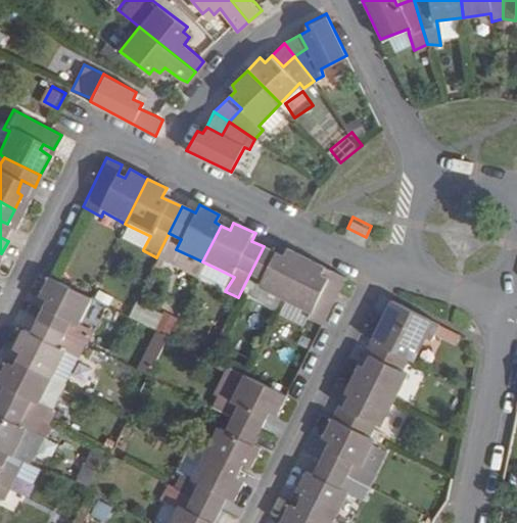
[(121,238),(143,249),(150,236),(127,225),(121,238)]
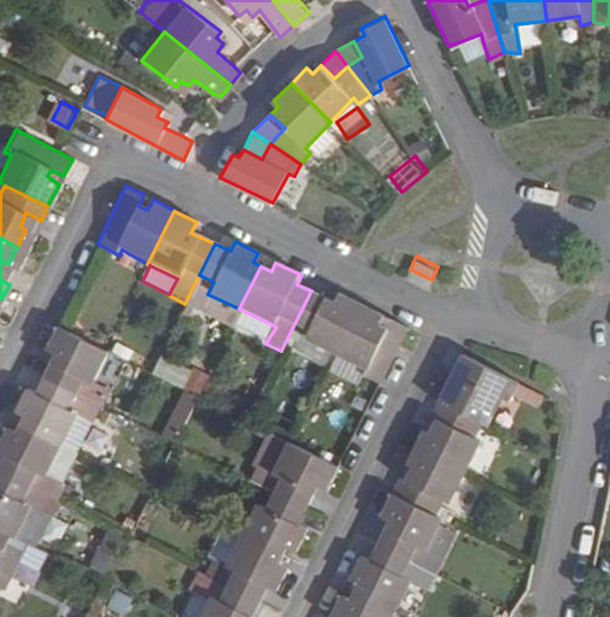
[(185,304),(230,327),(239,309),(207,294),(213,282),(199,275),(185,304)]
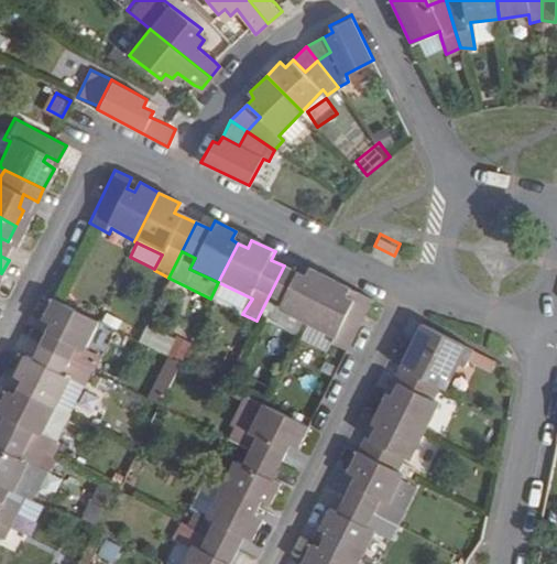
[(312,269),(308,278),(284,266),(270,294),(282,302),(277,312),(306,327),(330,279),(312,269)]
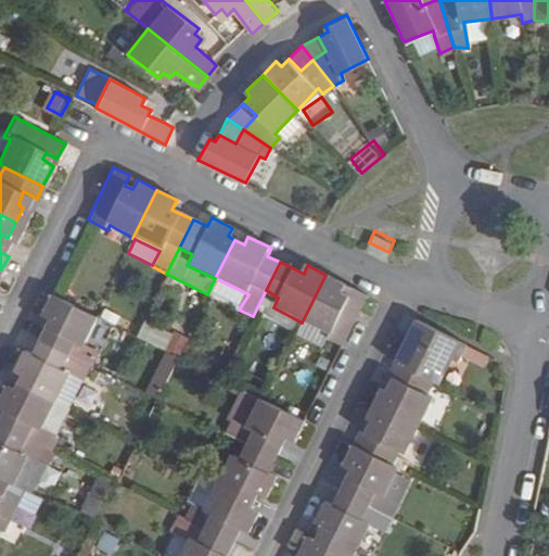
[(341,295),(346,285),(326,275),(302,323),(328,336),(326,340),(342,349),(368,295),(355,289),(350,299),(341,295)]
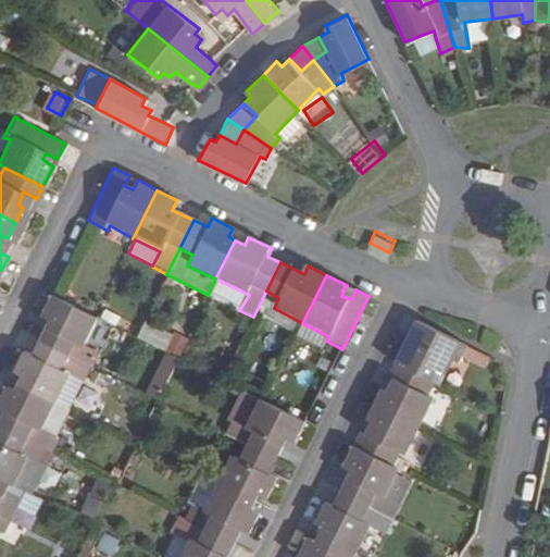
[(41,316),(49,319),(38,342),(67,357),(89,367),(97,353),(84,346),(98,318),(94,316),(52,295),(41,316)]
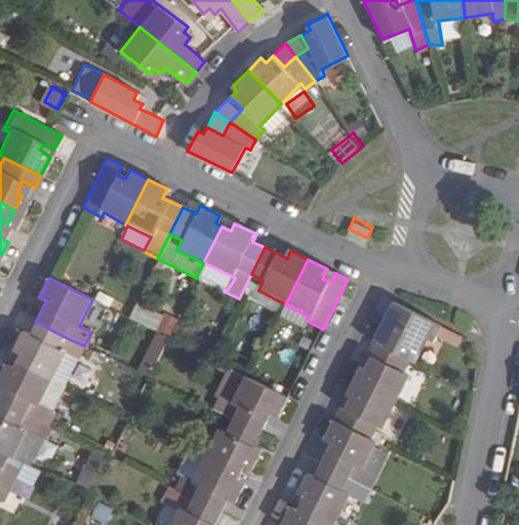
[(391,329),(382,326),(373,341),(412,361),(417,364),(429,345),(436,348),(445,329),(394,304),(386,319),(394,323),(391,329)]
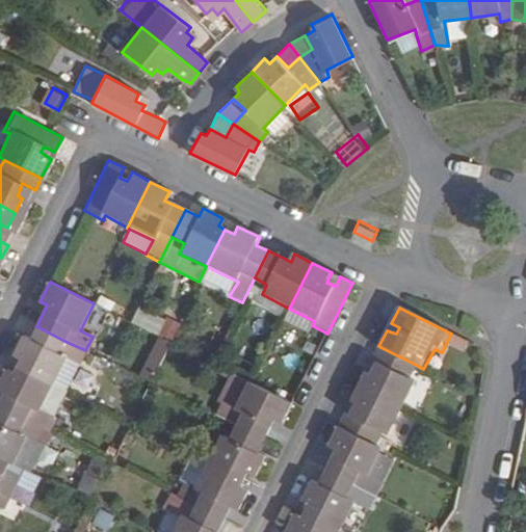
[(283,321),(308,334),(312,325),(314,321),(289,309),(283,321)]
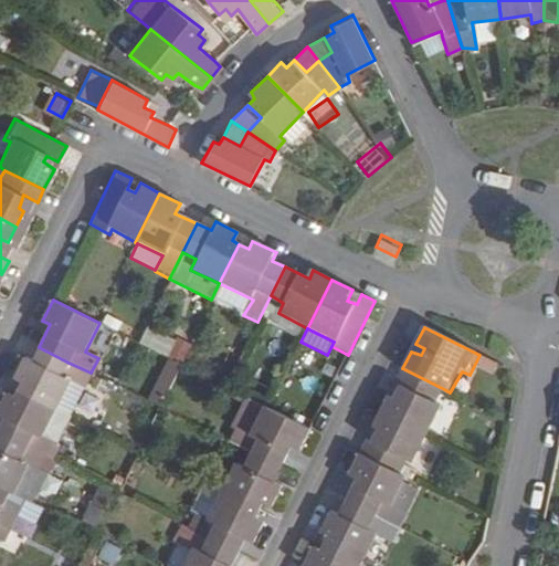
[(91,373),(69,363),(39,347),(33,358),(25,355),(13,377),(22,381),(19,390),(56,408),(70,381),(83,389),(91,373)]
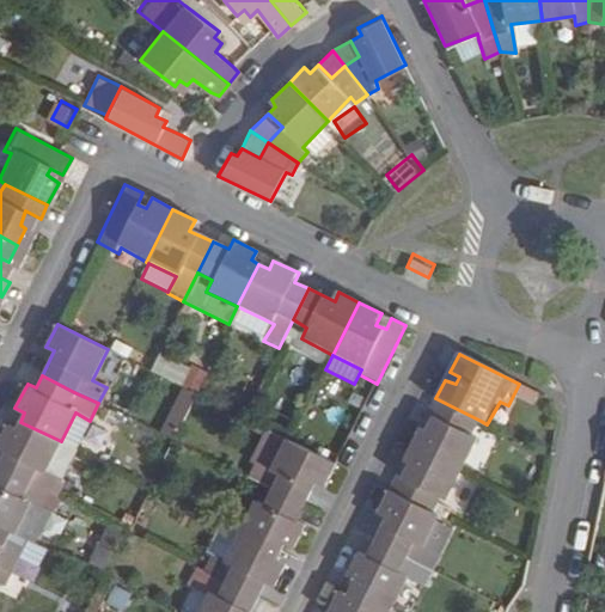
[(171,440),(194,393),(181,387),(158,434),(171,440)]
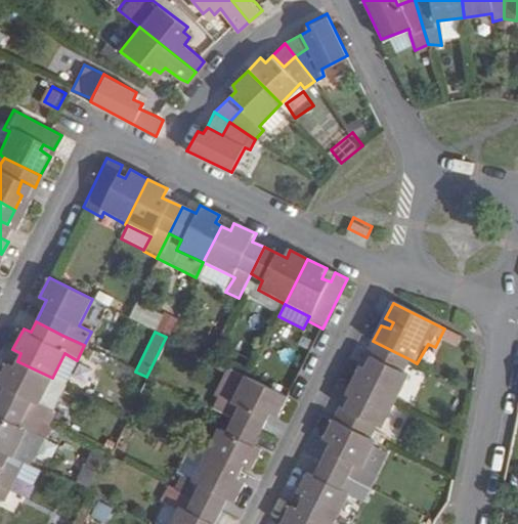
[(412,360),(373,341),(367,354),(377,359),(371,372),(367,369),(359,383),(397,402),(411,376),(404,373),(412,360)]
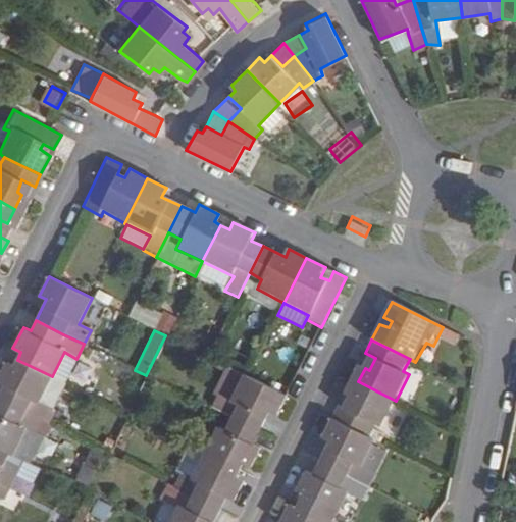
[(52,376),(65,383),(76,359),(64,352),(52,376)]
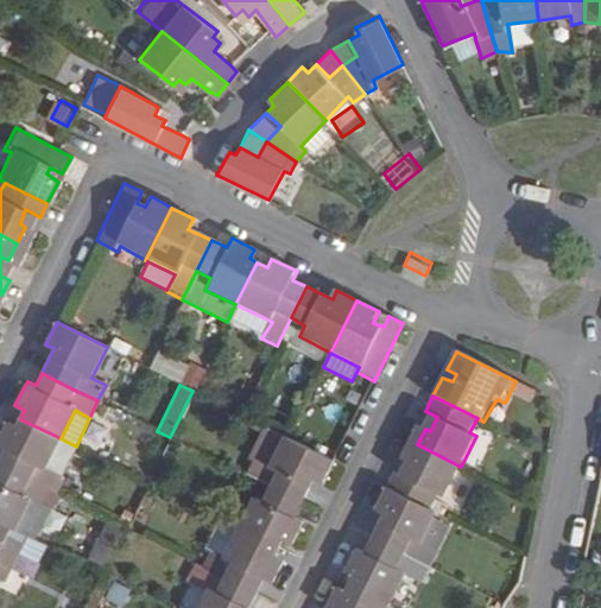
[(0,435),(0,445),(6,450),(0,461),(0,463),(29,480),(46,488),(57,494),(65,477),(62,476),(54,473),(46,468),(61,438),(20,419),(16,428),(7,422),(0,435)]
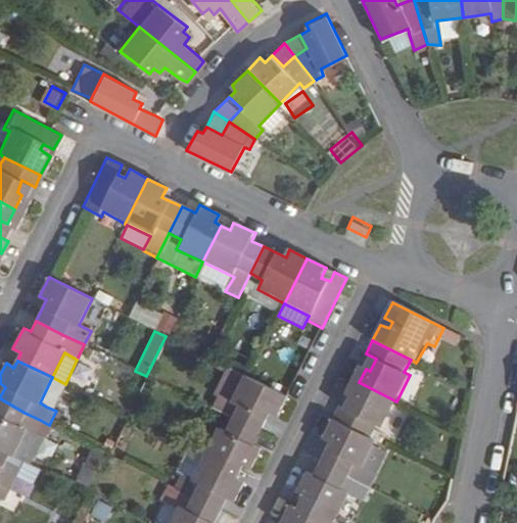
[(225,365),(210,391),(219,395),(230,401),(243,373),(225,365)]
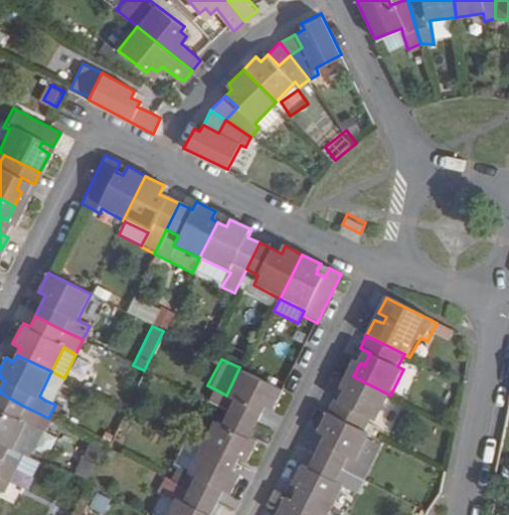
[(208,402),(226,411),(256,426),(267,406),(274,410),(284,390),(243,369),(239,367),(226,395),(215,389),(208,402)]
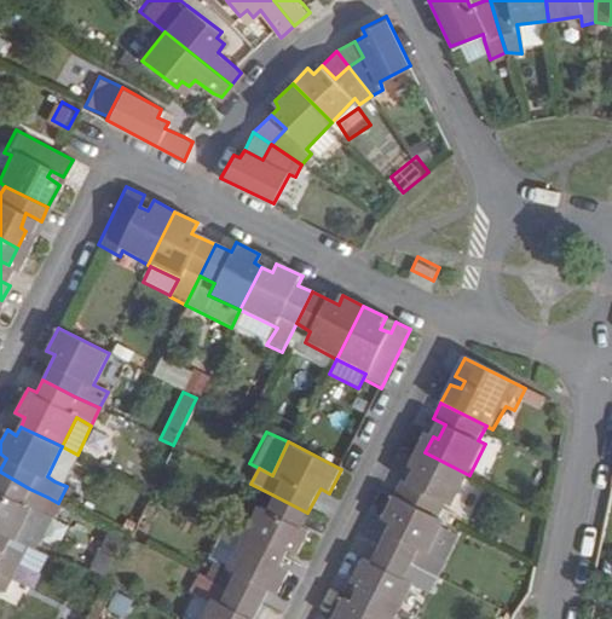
[(62,446),(47,476),(55,481),(63,485),(78,455),(62,446)]
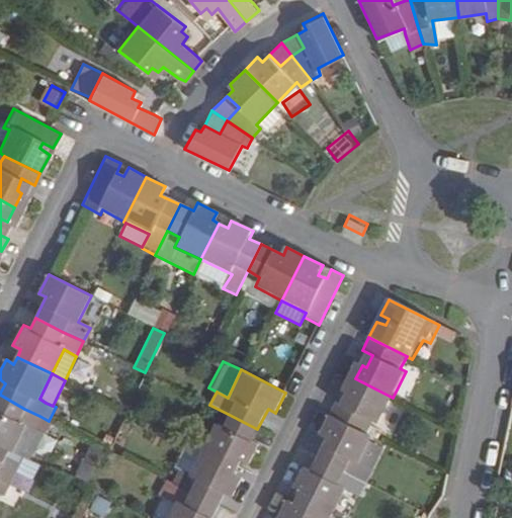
[(379,424),(393,398),(355,378),(348,395),(353,397),(346,410),(335,405),(329,416),(365,434),(372,421),(379,424)]
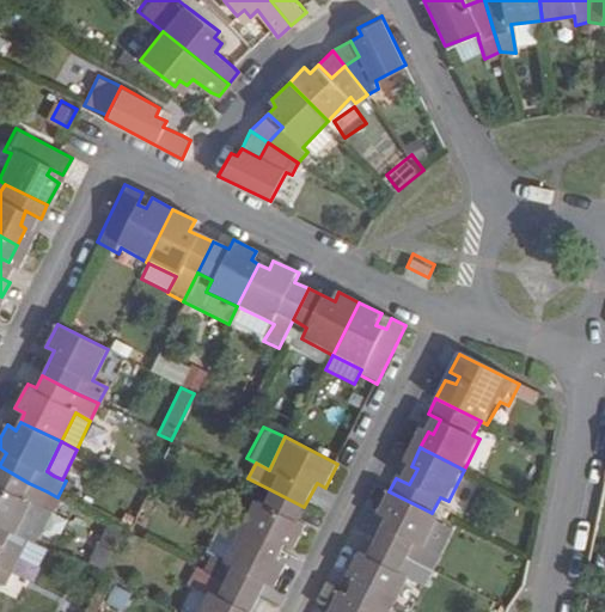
[(31,501),(49,509),(55,496),(47,491),(29,483),(0,466),(0,524),(11,530),(17,532),(31,501)]
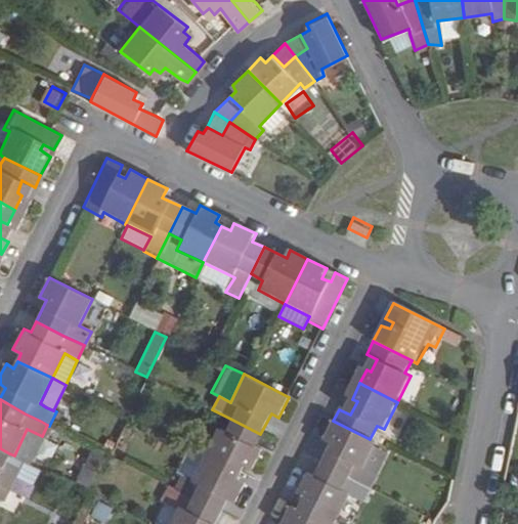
[(223,432),(217,430),(204,454),(241,473),(245,467),(251,471),(262,448),(255,444),(260,434),(230,419),(223,432)]
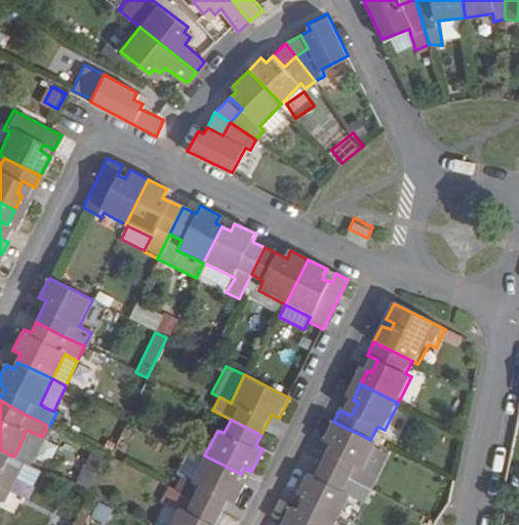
[(377,443),(370,440),(333,421),(324,441),(331,444),(321,465),(350,479),(370,490),(376,477),(363,471),(374,449),(377,443)]
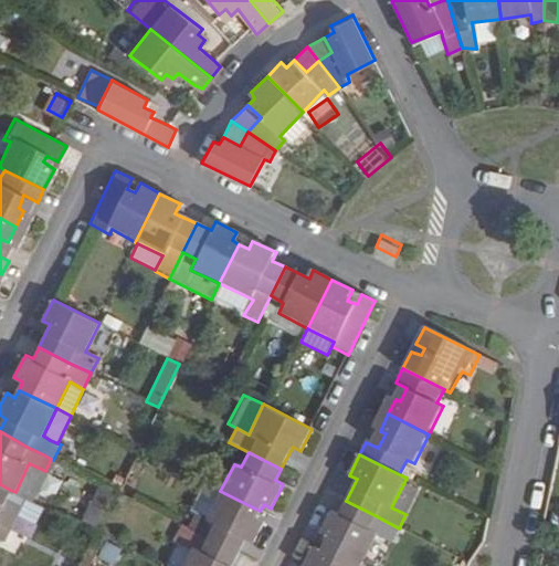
[(45,471),(29,463),(16,492),(25,498),(31,500),(45,471)]
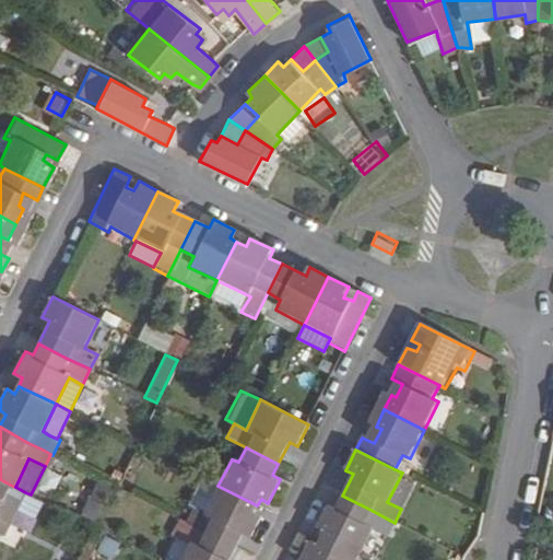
[(204,513),(218,486),(201,477),(187,506),(191,509),(204,513)]
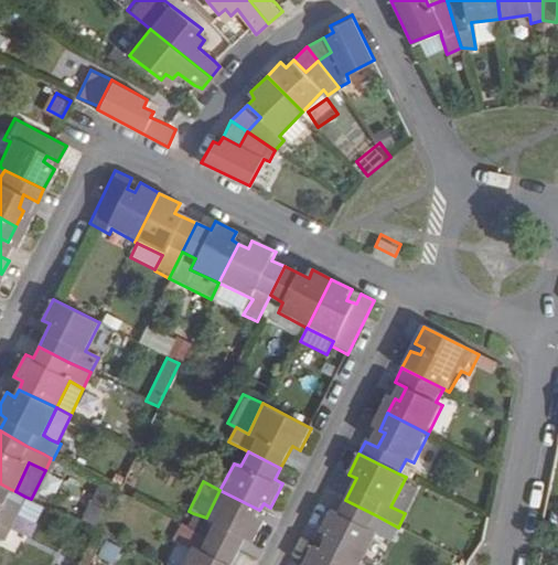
[(15,491),(10,489),(0,483),(0,541),(2,542),(25,497),(15,491)]
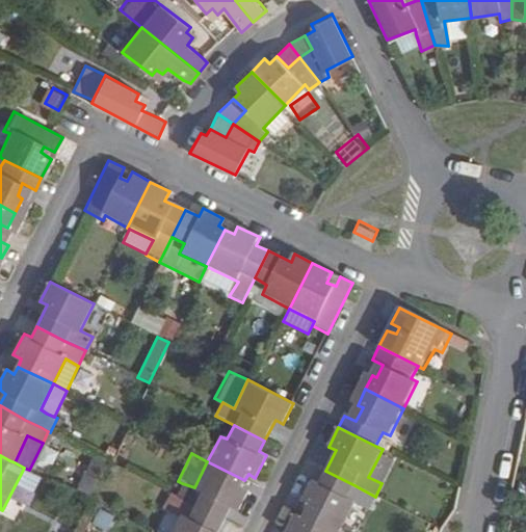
[(393,461),(379,455),(368,477),(382,483),(393,461)]
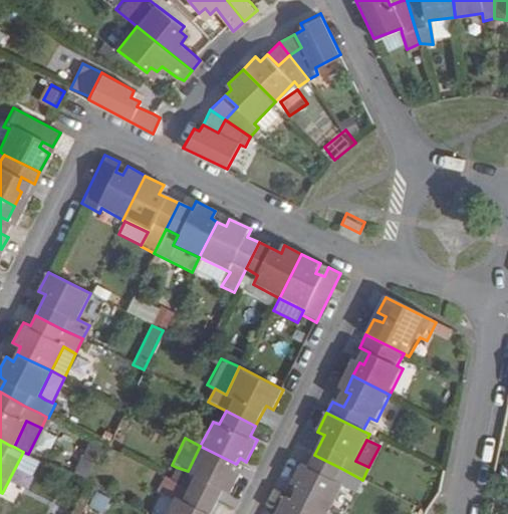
[(188,471),(176,467),(169,479),(187,488),(217,503),(223,490),(231,493),(240,475),(233,471),(236,464),(200,446),(188,471)]
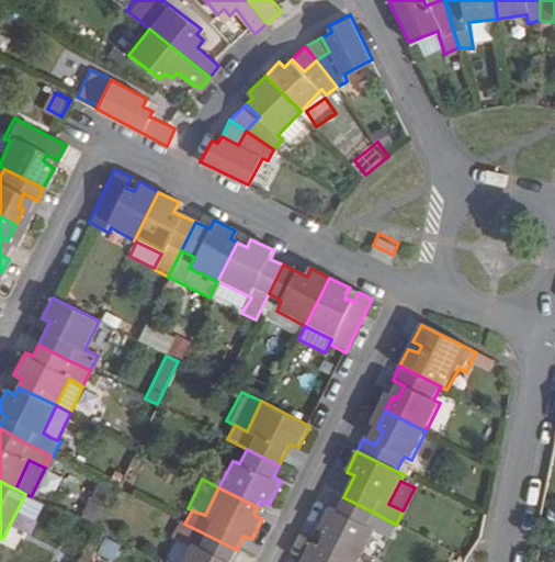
[(318,529),(327,534),(323,540),(362,560),(375,531),(367,527),(374,513),(343,497),(337,512),(329,507),(318,529)]
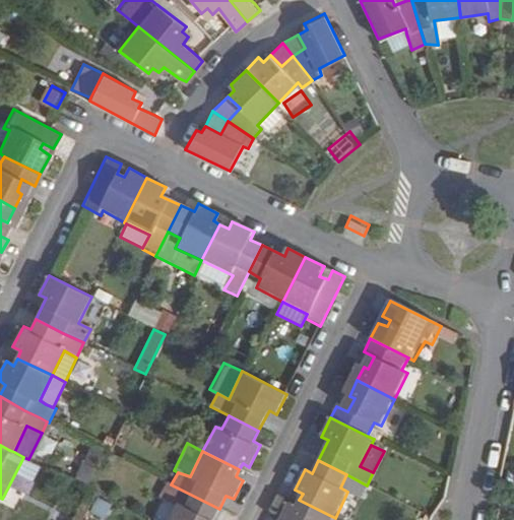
[(184,504),(177,503),(168,519),(213,519),(219,509),(189,494),(184,504)]
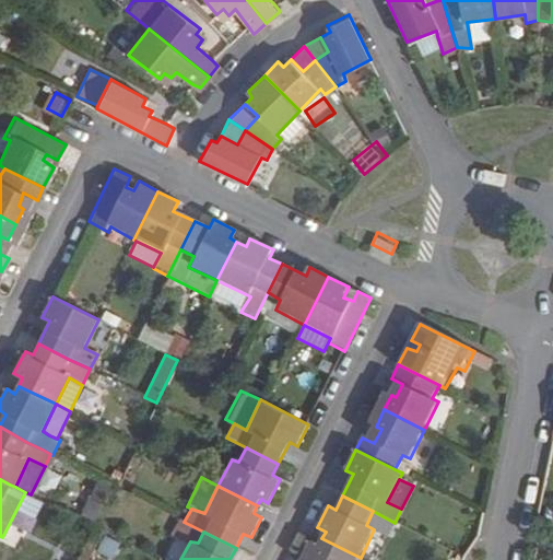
[(118,559),(126,541),(109,535),(103,552),(118,559)]
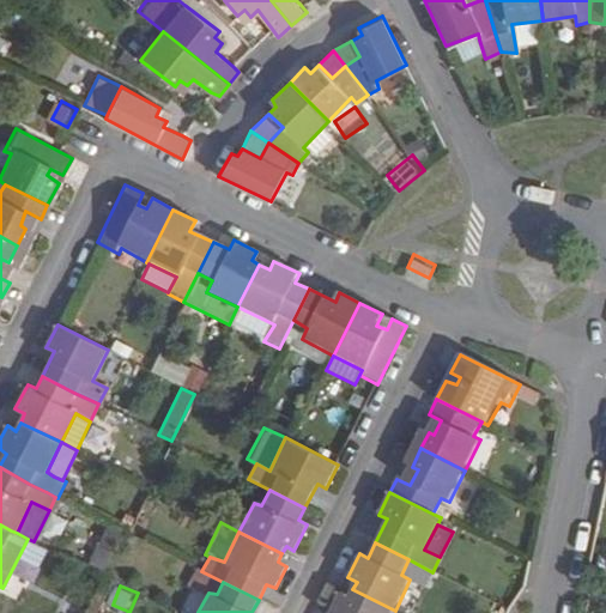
[(393,612),(395,611),(352,589),(349,599),(339,595),(329,612),(393,612)]
